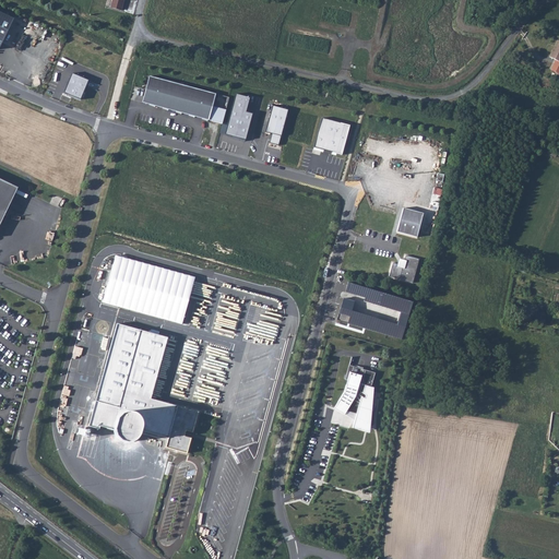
[(113,0),(111,9),(121,11),(125,0),(113,0)]
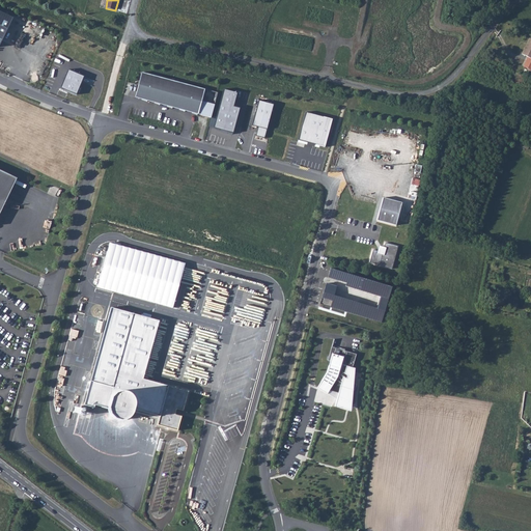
[(0,12),(0,48),(14,20),(0,12)]
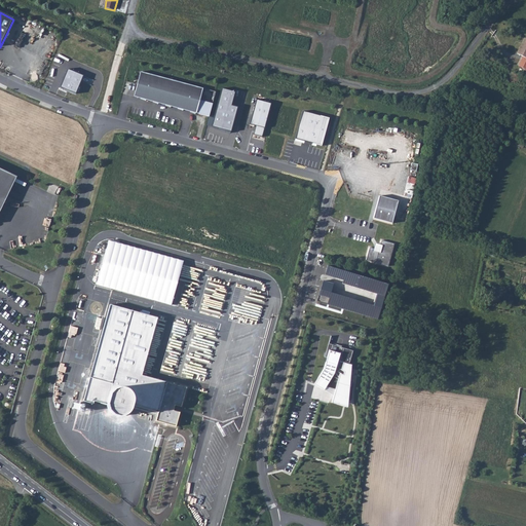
[(525,39),(524,39),(517,52),(522,55),(518,66),(525,70),(525,39)]
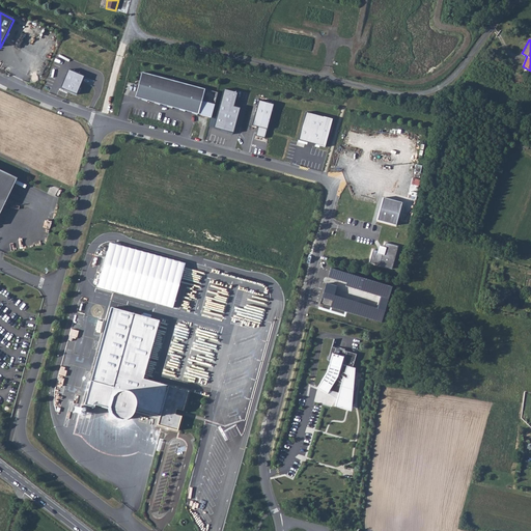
[(68,72),(61,89),(77,96),(85,78),(68,72)]
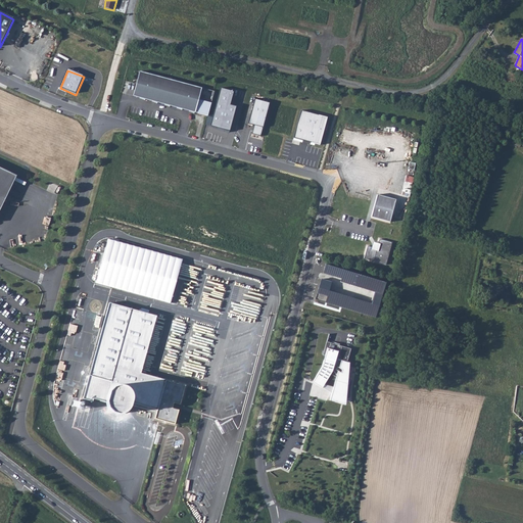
[(139,72),(132,96),(182,108),(207,115),(211,101),(198,98),(201,88),(139,72)]
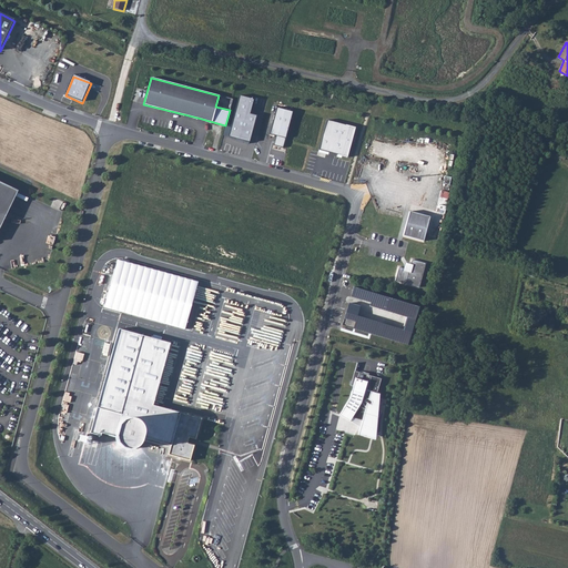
[(252,98),(239,94),(227,134),(249,141),(255,114),(249,112),(252,98)]
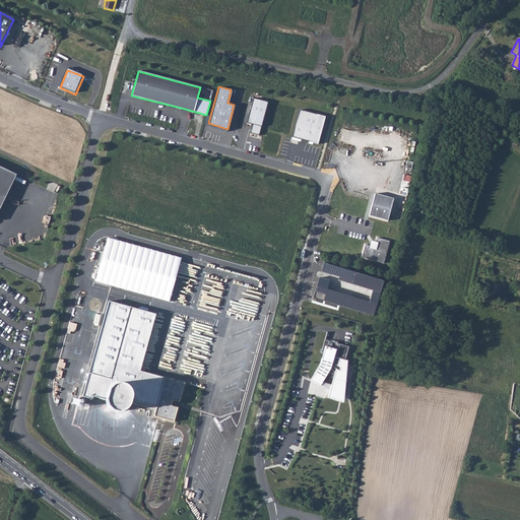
[(267,101),(253,96),(246,121),(253,123),(251,132),(259,134),(267,101)]
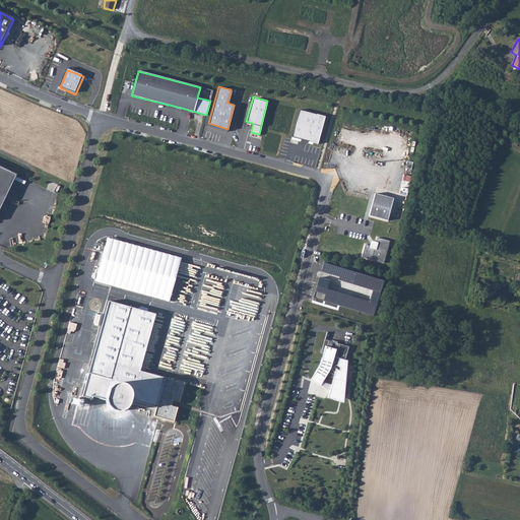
[(300,110),(293,137),(318,143),(325,117),(300,110)]
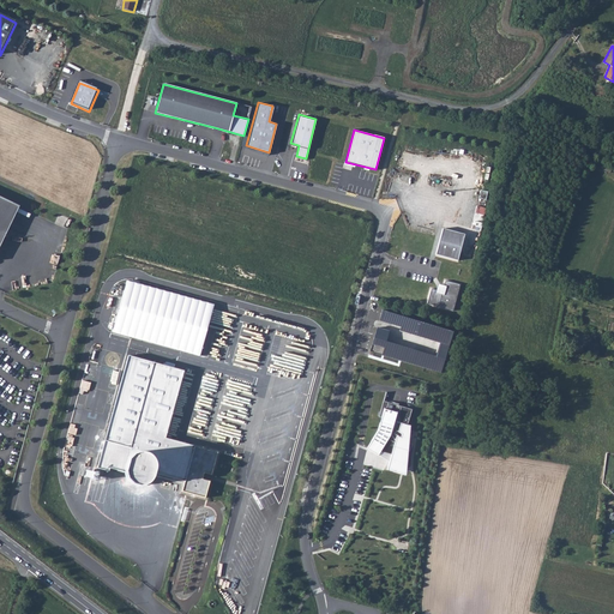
[(0,197),(0,226),(12,203),(0,197)]
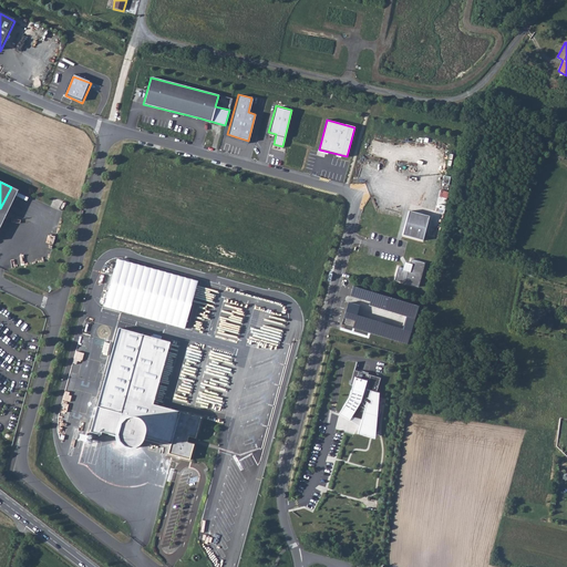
[(11,187),(0,208),(0,225),(17,191),(11,187)]
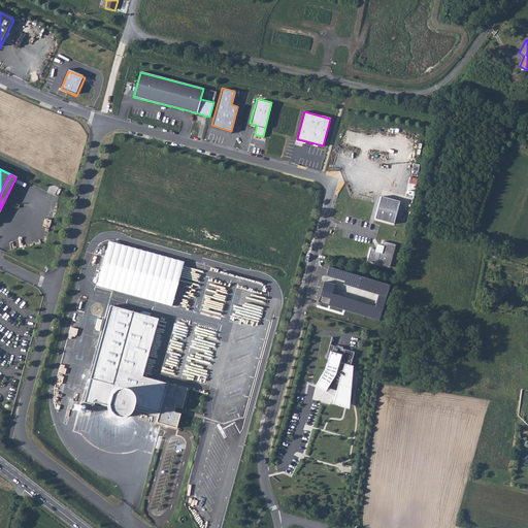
[(398,201),(381,197),(374,219),(392,224),(398,201)]
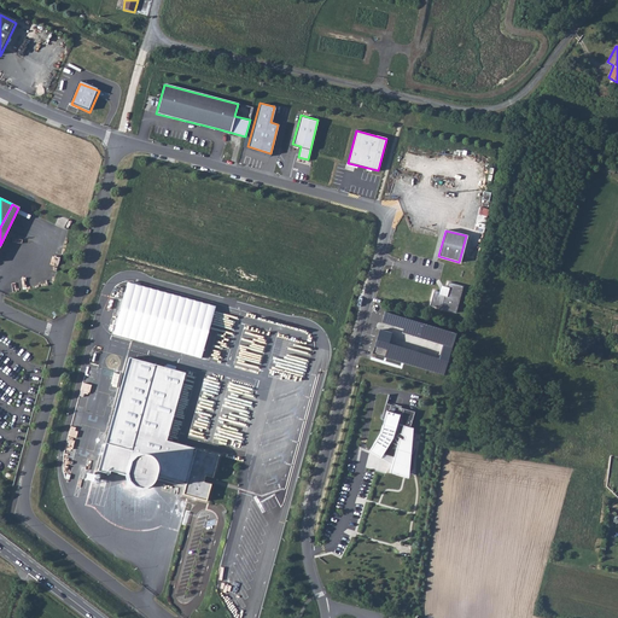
[(214,308),(127,284),(112,334),(199,360),(214,308)]
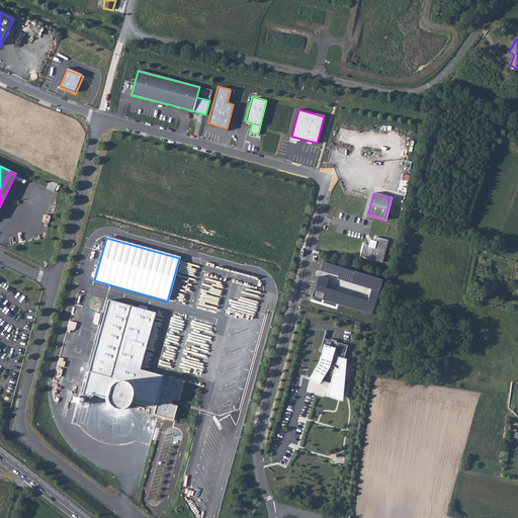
[(387,241),(375,238),(374,243),(369,241),(368,246),(364,245),(360,257),(382,263),(387,241)]
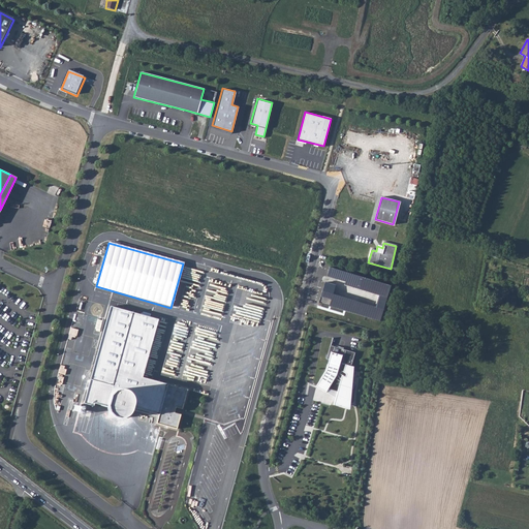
[(392,285),(329,267),(327,277),(346,282),(345,285),(378,294),(375,307),(322,291),(320,297),(331,300),(329,306),(380,321),(392,285)]
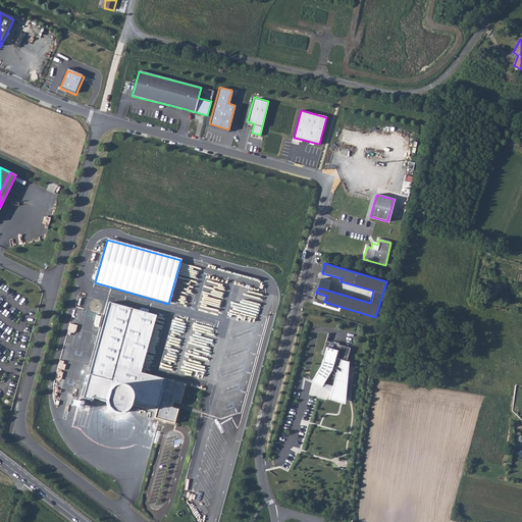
[(128,398),(128,402),(155,410),(153,418),(172,424),(176,410),(170,408),(171,403),(177,404),(184,385),(139,372),(155,316),(108,303),(81,398),(91,401),(92,398),(104,402),(105,398),(108,393),(114,389),(121,389),(126,394),(128,398)]
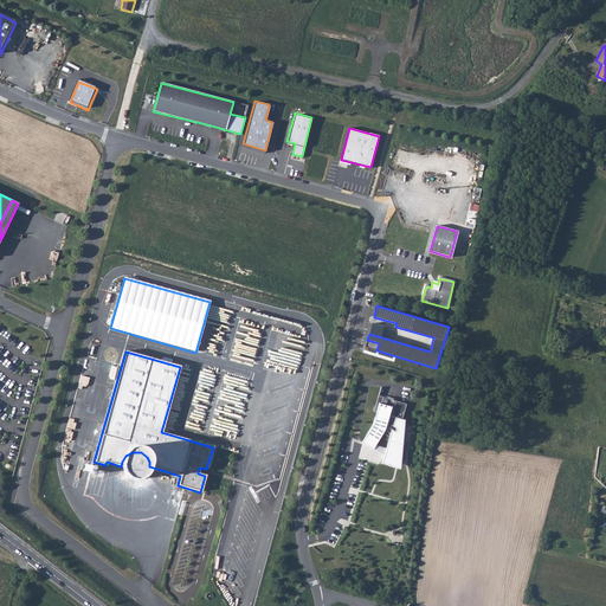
[(367,436),(362,443),(373,450),(373,449),(385,456),(382,464),(400,470),(401,459),(403,444),(405,445),(407,438),(403,437),(404,430),(400,429),(401,424),(404,425),(405,420),(403,419),(406,404),(379,395),(374,412),(379,413),(378,418),(375,417),(373,425),(367,436)]
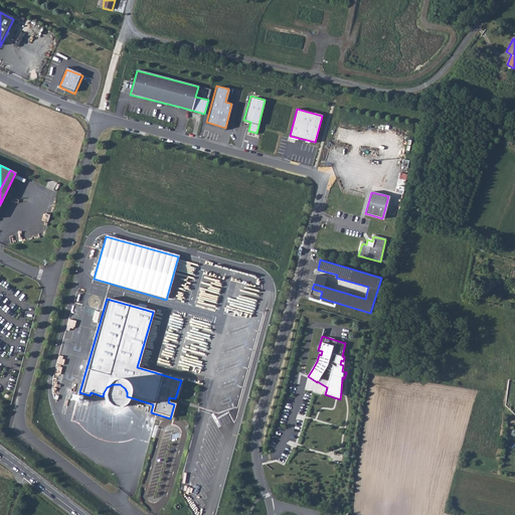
[(125,402),(127,396),(127,392),(125,388),(120,384),(113,384),(107,387),(104,392),(103,396),(105,402),(109,406),(115,407),(121,406),(125,402)]
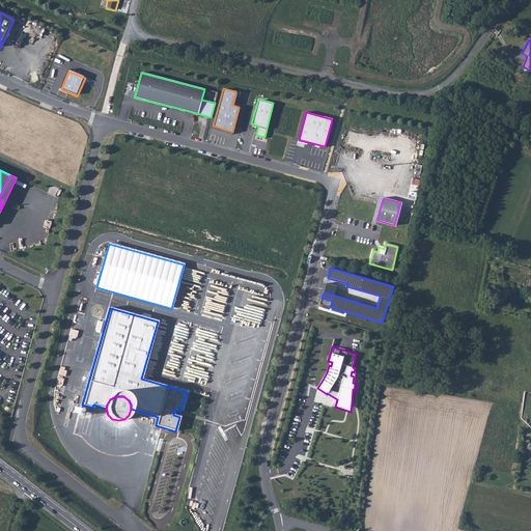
All buildings are outlined.
